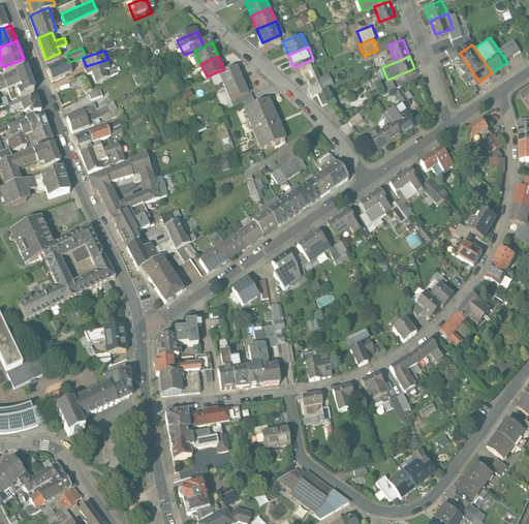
[(48,67),(52,78),(71,68),(69,62),(67,58),(48,67)]
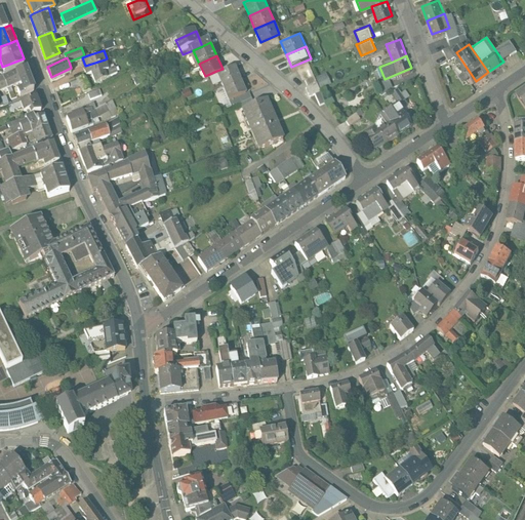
[(105,60),(85,66),(86,71),(91,70),(94,80),(106,75),(115,70),(114,68),(113,64),(107,66),(105,60)]
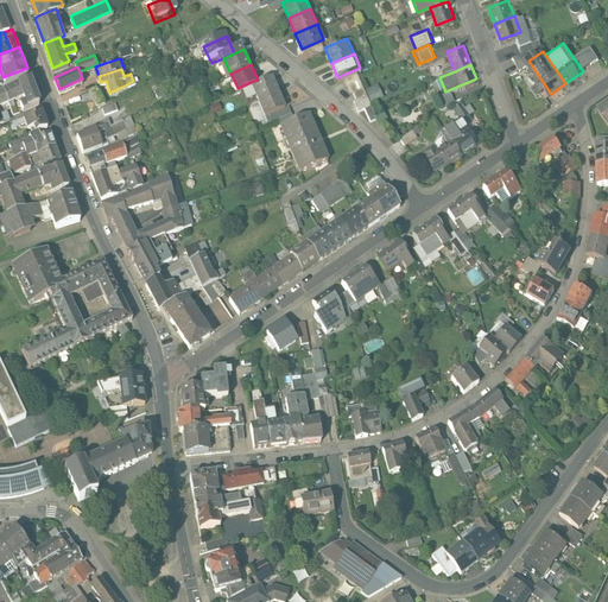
[(258,80),(251,82),(257,96),(278,87),(272,73),(258,80)]
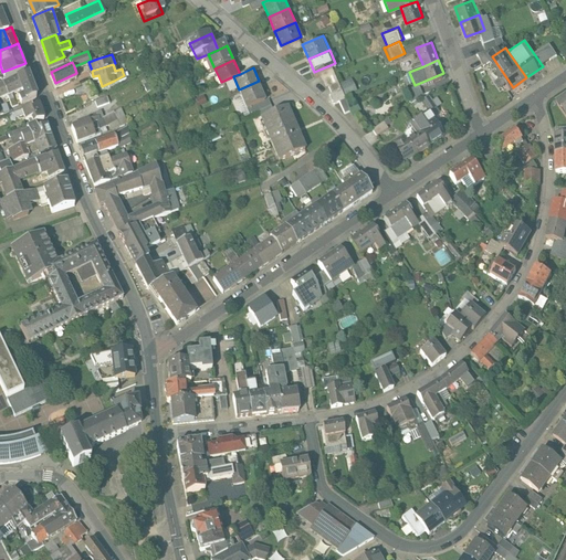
[(23,96),(35,91),(27,69),(14,73),(19,85),(23,96)]
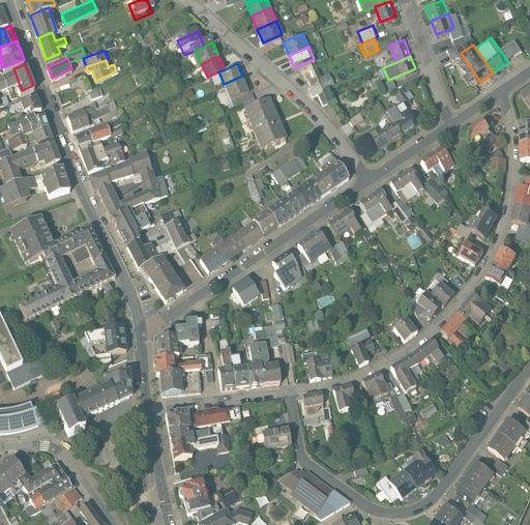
[(5,84),(18,80),(13,68),(1,74),(5,84)]
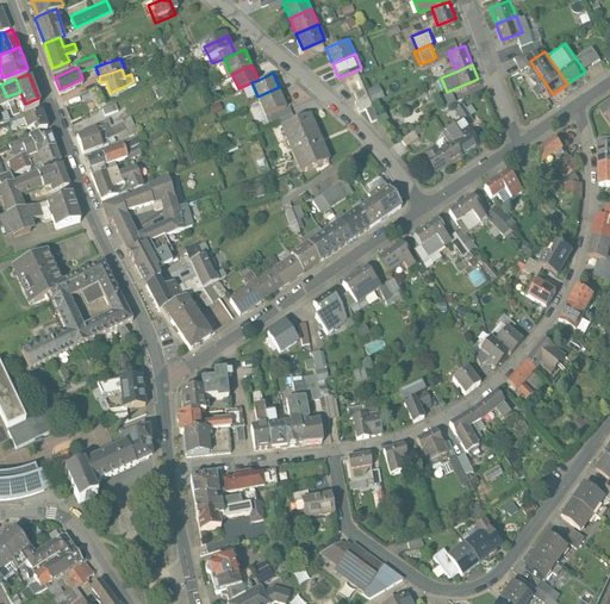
[(377,97),(387,91),(381,79),(369,85),(377,97)]
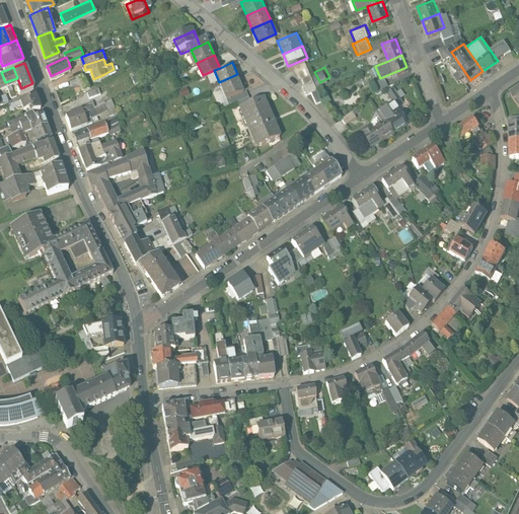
[(81,72),(75,74),(82,87),(89,84),(85,75),(81,72)]
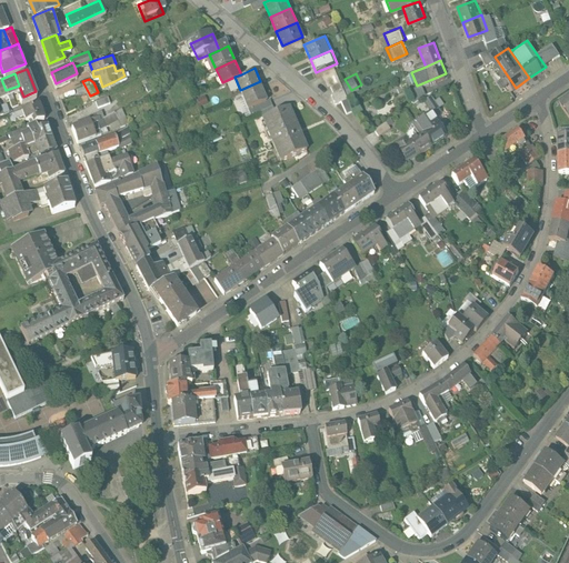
[(267,97),(260,81),(240,90),(247,104),(267,97)]
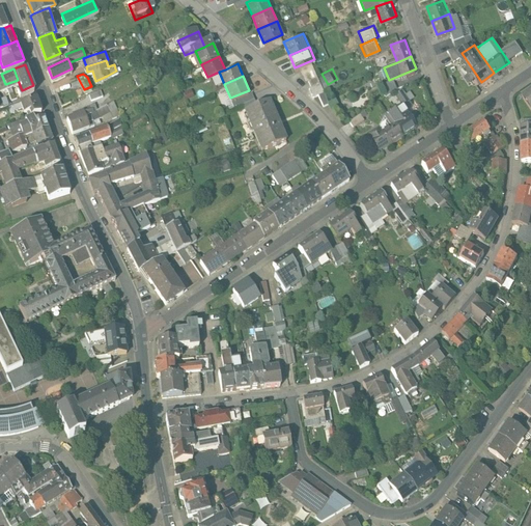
[(530,81),(520,89),(530,106),(530,81)]
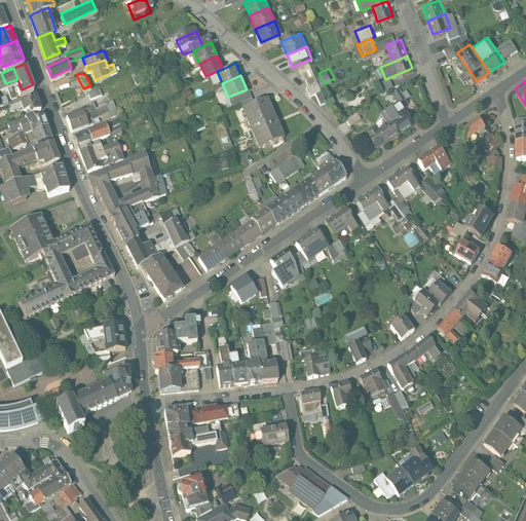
[(401,81),(391,87),(400,100),(402,103),(411,96),(401,81)]
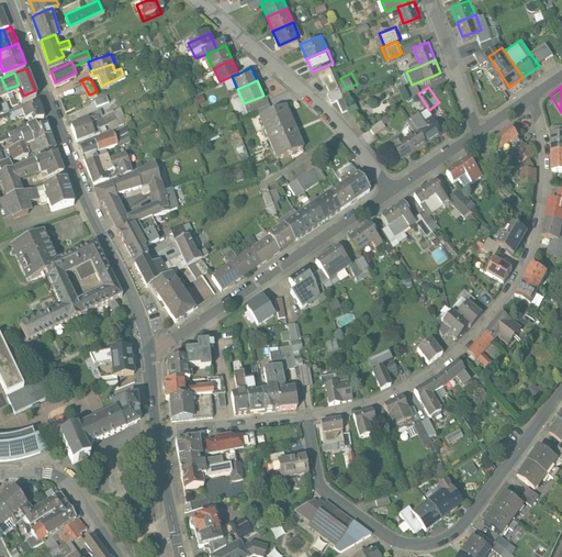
[(37,99),(8,109),(10,114),(22,110),(24,114),(31,111),(32,117),(42,113),(37,99)]
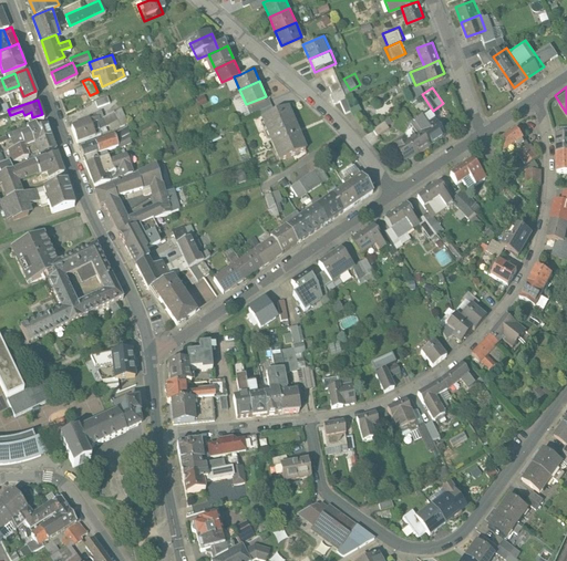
[(287,103),(261,114),(279,156),(305,145),(287,103)]
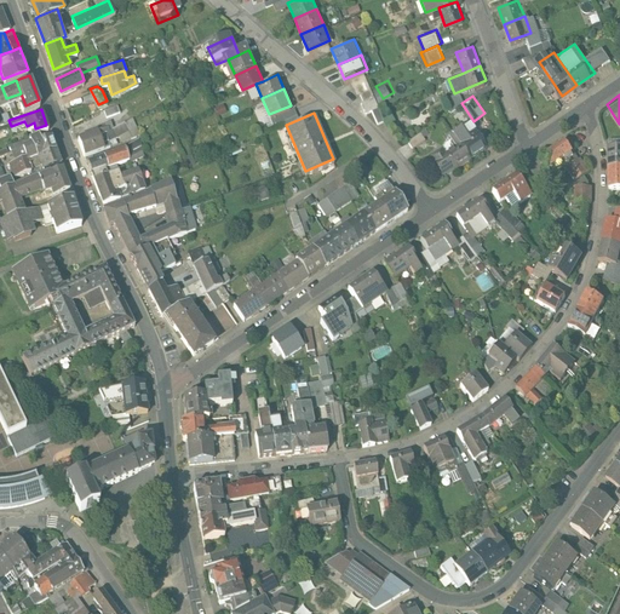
[(105,130),(108,138),(115,136),(127,127),(136,124),(132,115),(124,119),(118,122),(110,127),(108,130),(105,130)]
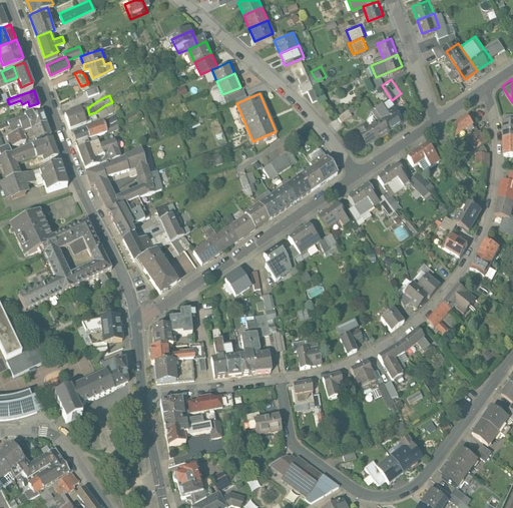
[(390,97),(374,108),(380,117),(388,128),(404,117),(392,100),(390,97)]
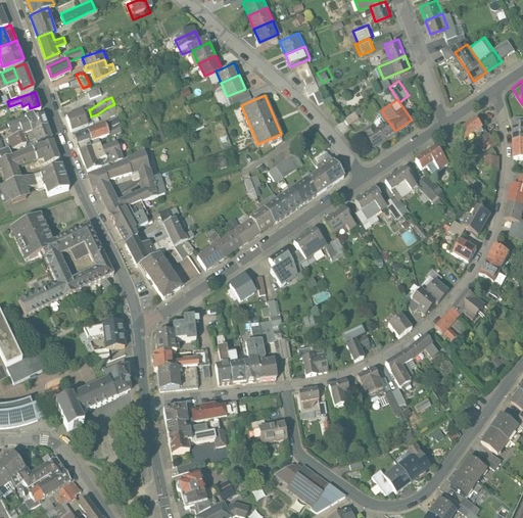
[(65,114),(70,129),(92,121),(91,116),(89,109),(91,109),(89,105),(65,114)]
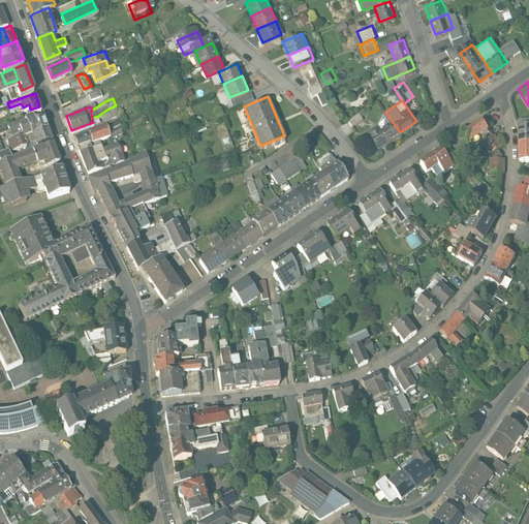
[(362,109),(350,116),(354,122),(366,115),(362,109)]
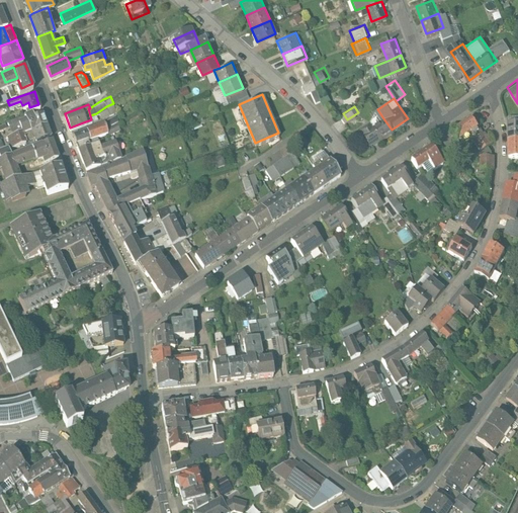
[(30,125),(45,119),(40,108),(23,114),(28,125),(29,125),(30,125)]
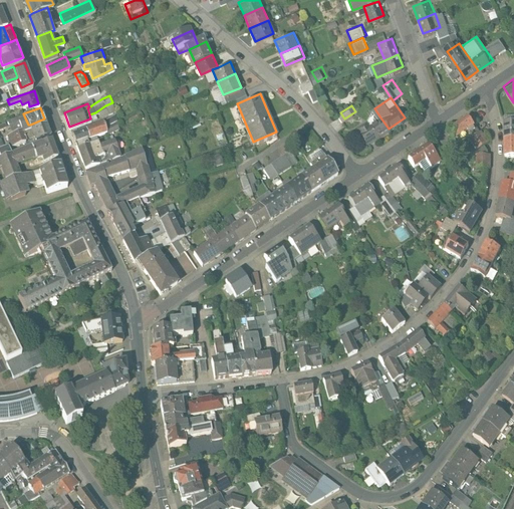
[(469,112),(449,126),(455,136),(476,121),(469,112)]
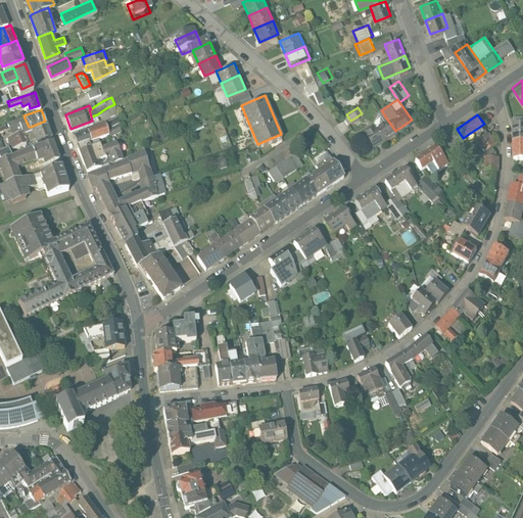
[(6,133),(10,144),(25,139),(21,130),(29,127),(24,115),(9,121),(12,130),(6,133)]
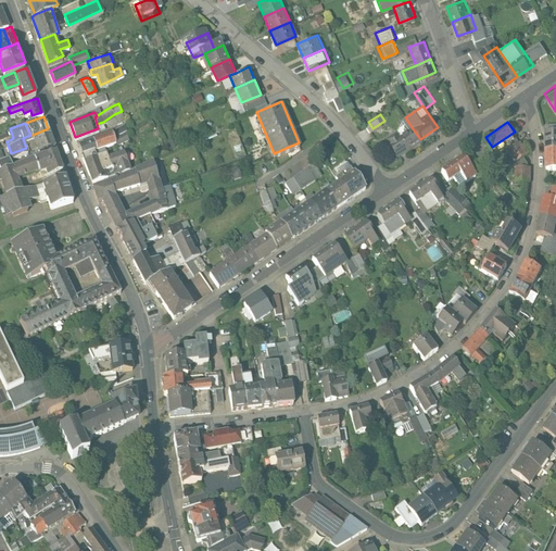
[(555,126),(543,127),(544,146),(555,145),(555,126)]
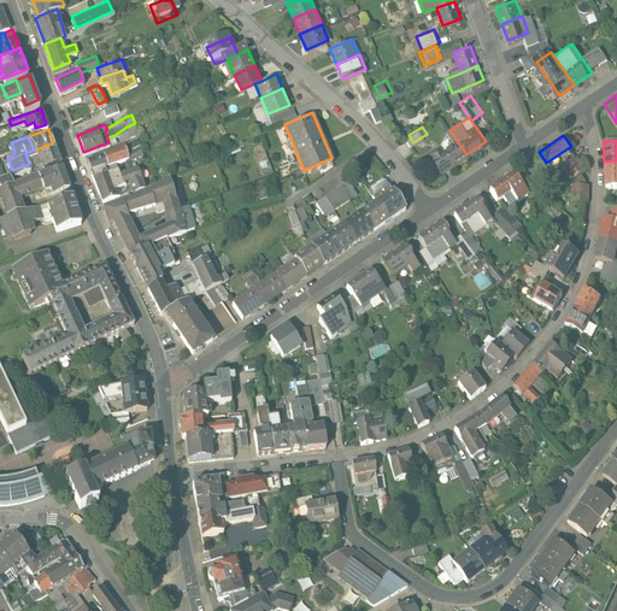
[(466,154),(457,141),(430,159),(440,172),(466,154)]
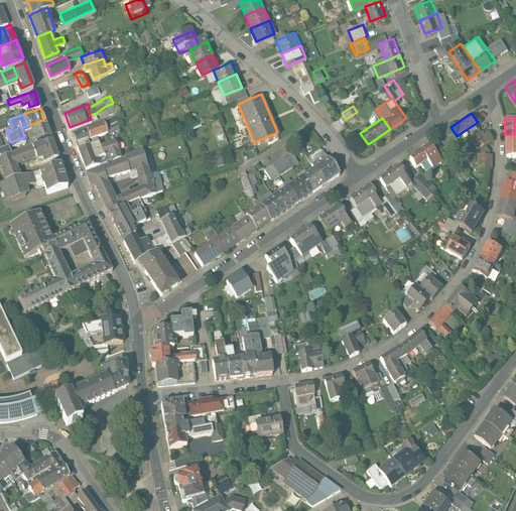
[(30,125),(34,136),(49,131),(44,119),(30,125)]
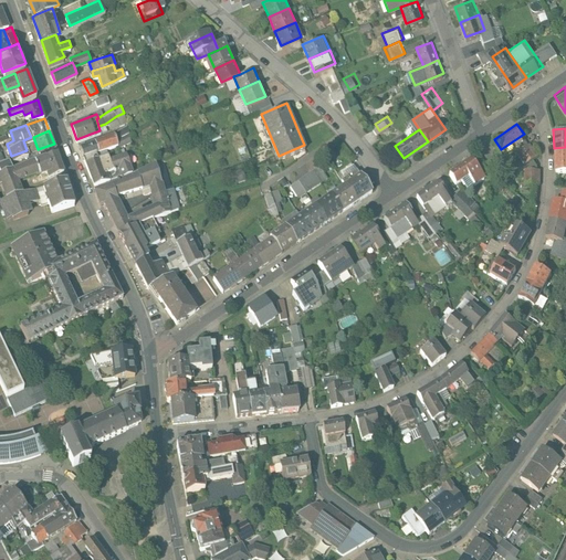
[(94,139),(98,149),(117,143),(114,131),(106,135),(94,139)]
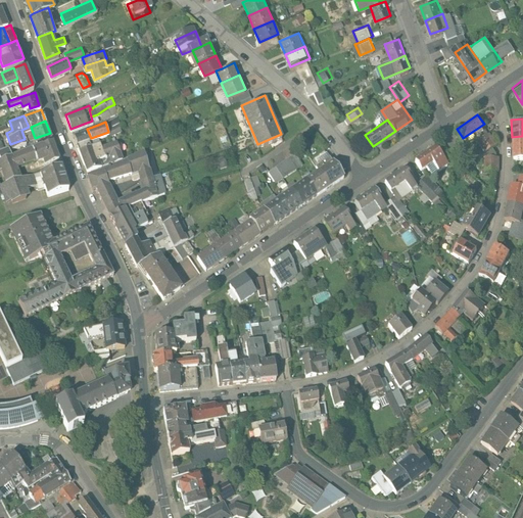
[(87,129),(74,134),(79,149),(91,145),(88,139),(91,138),(87,129)]
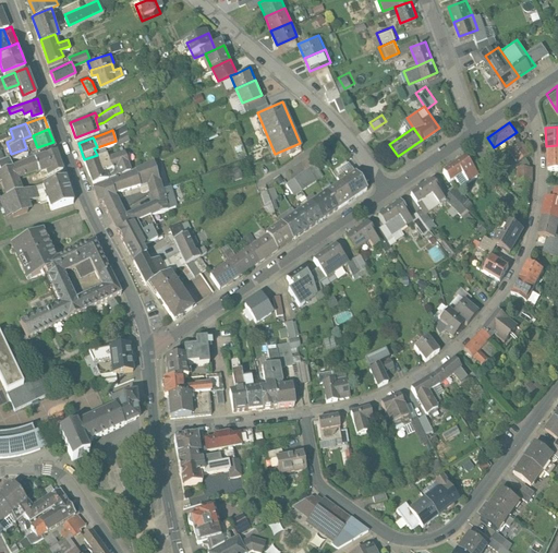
[(520,137),(509,146),(518,159),(529,152),(520,137)]
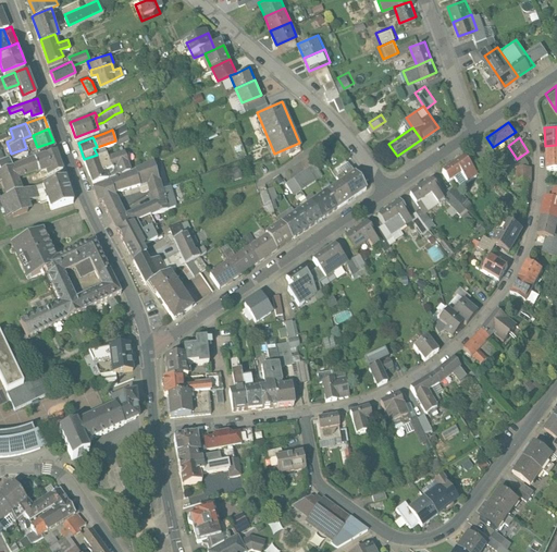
[(0,182),(11,210),(28,204),(17,175),(54,160),(49,145),(0,163),(0,182)]
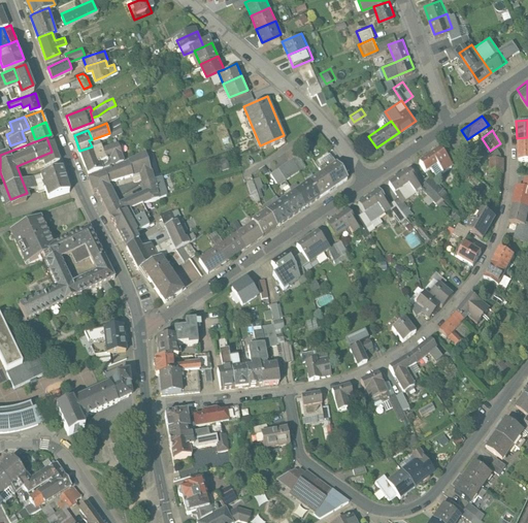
[(517,157),(527,156),(527,137),(517,138),(517,157)]
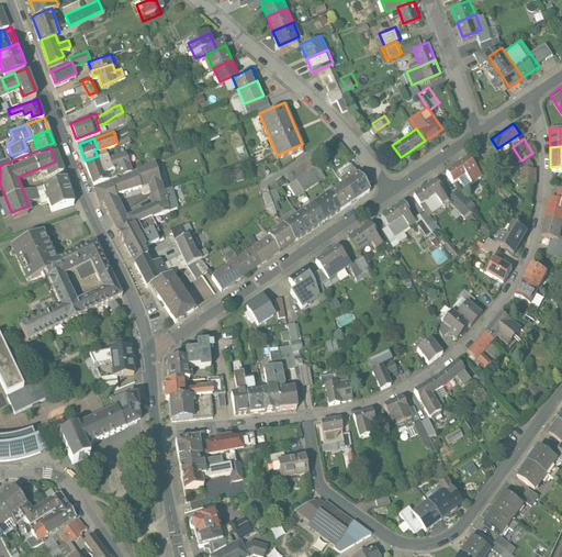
[(85,160),(93,181),(109,176),(105,169),(107,169),(112,167),(109,157),(108,152),(98,156),(85,160)]
